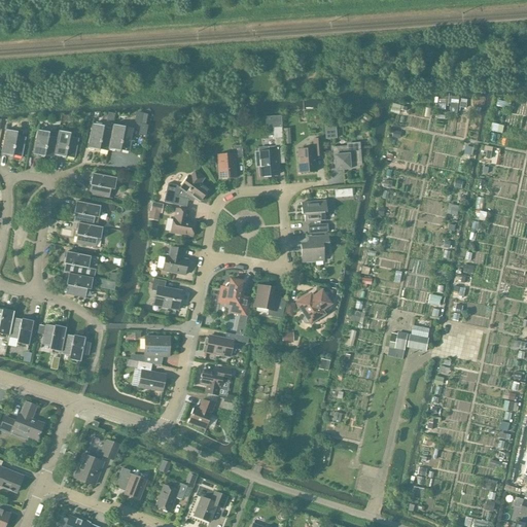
[(451,104),(450,114),(457,114),(458,108),(459,98),(452,97),(451,104)]
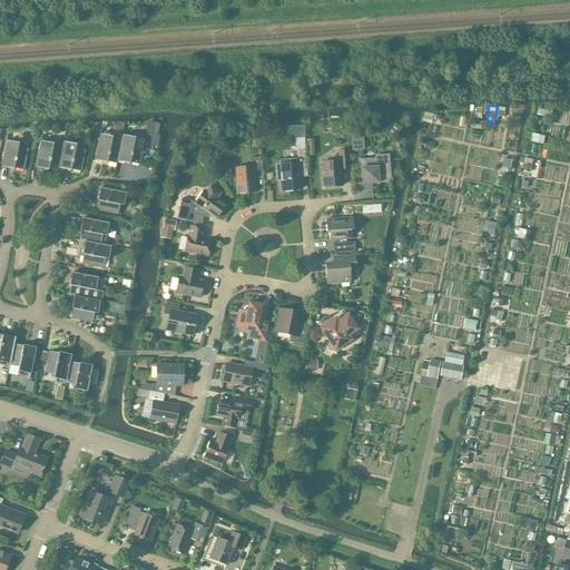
[(147,137),(157,138),(159,125),(149,124),(147,137)]
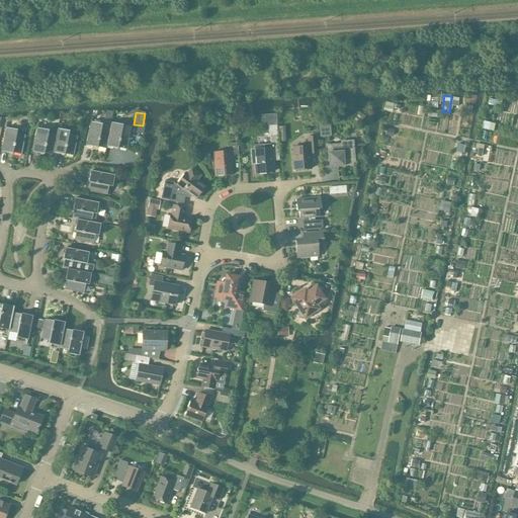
[(276,114),(260,115),(261,126),(268,125),(276,124),(276,114)]
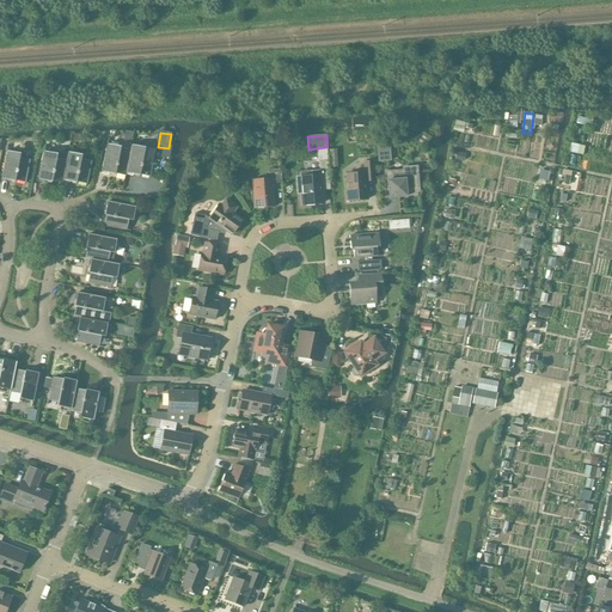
[(390,160),(389,142),(377,144),(379,161),(390,160)]
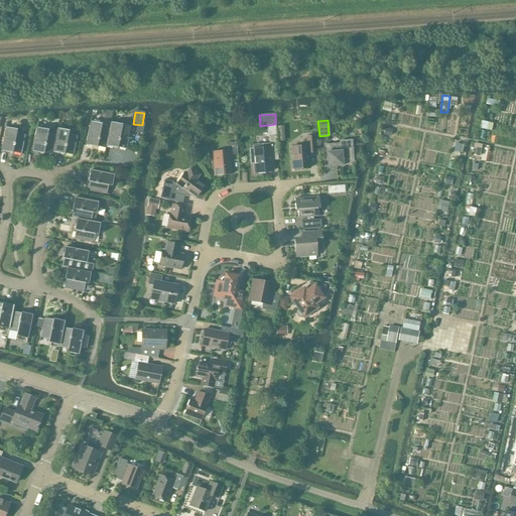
[(482,121),(481,128),(487,130),(489,122),(482,121)]
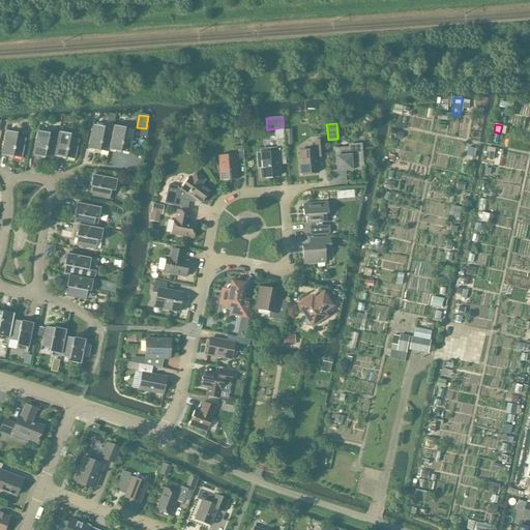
[(112,134),(104,131),(104,127),(92,125),(87,149),(99,152),(99,150),(109,152),(109,150),(112,134)]
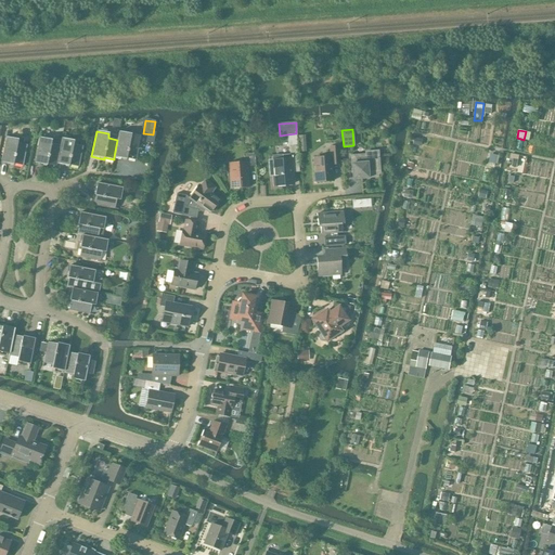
[(118,131),(117,140),(114,157),(126,159),(126,158),(136,160),(140,140),(130,139),(131,134),(118,131)]
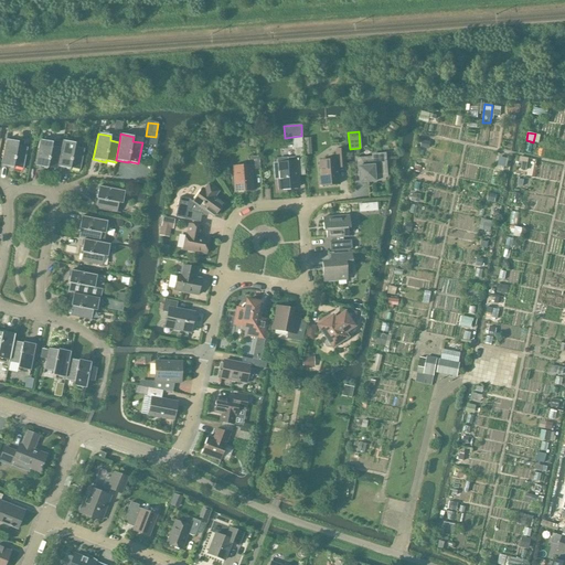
[(287,158),(277,158),(277,163),(279,189),(283,189),(283,190),(290,190),(290,188),(298,188),(297,171),(305,171),(304,156),(302,139),(301,136),(292,137),(292,149),(295,148),(295,158),(287,158)]
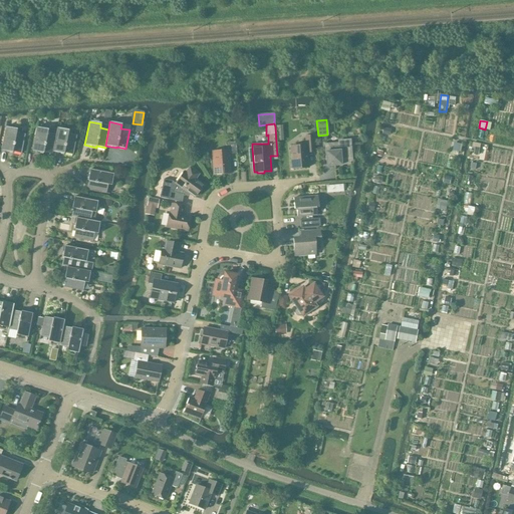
[(21,154),(25,135),(16,134),(17,130),(5,126),(1,151),(12,153),(12,152),(21,154)]
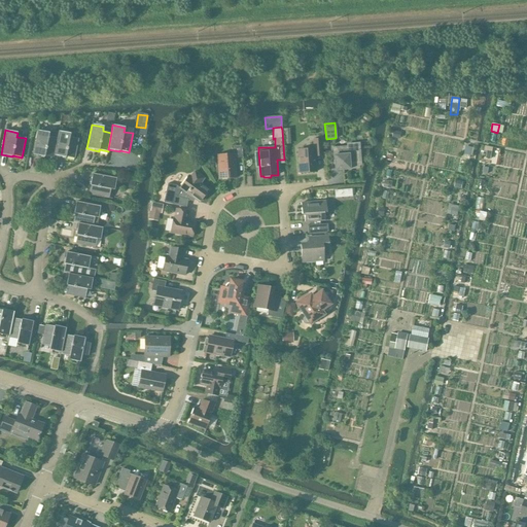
[(57,139),(58,133),(49,131),(49,133),(37,131),(33,154),(44,157),(44,155),(54,157),(54,155),(57,139)]
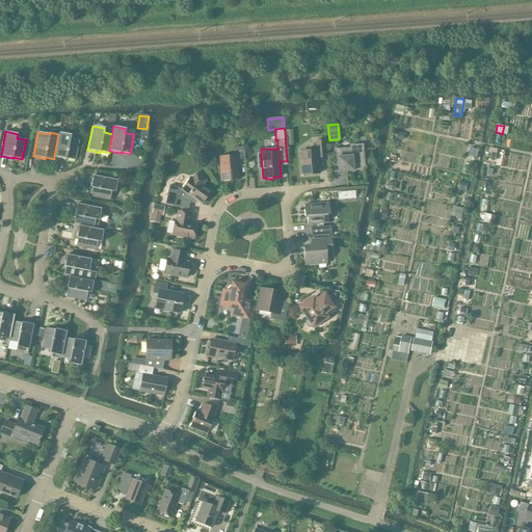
[(59,133),(58,134),(57,140),(54,157),(65,159),(67,158),(75,160),(79,140),(70,139),(71,135),(59,133)]
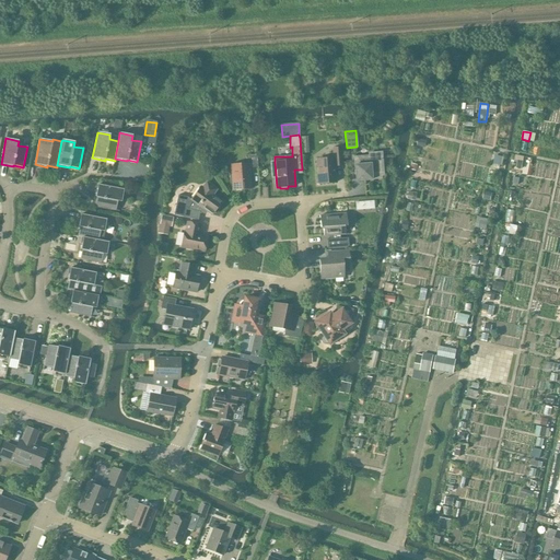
[(335,166),(342,165),(340,148),(333,149),(334,159),(316,160),(318,184),(336,183),(335,166)]
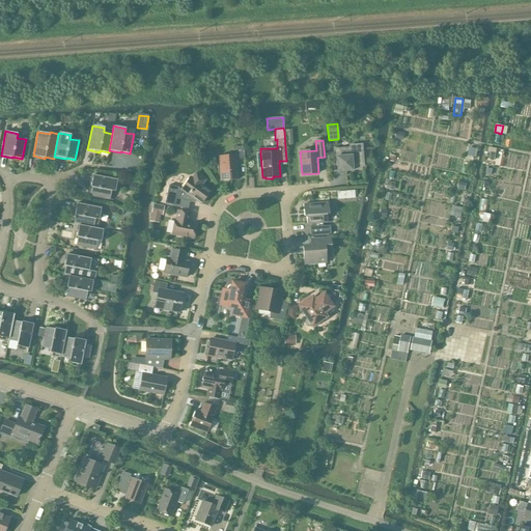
[(352,165),(363,164),(361,145),(350,145),(350,148),(335,149),(337,172),(353,170),(352,165)]
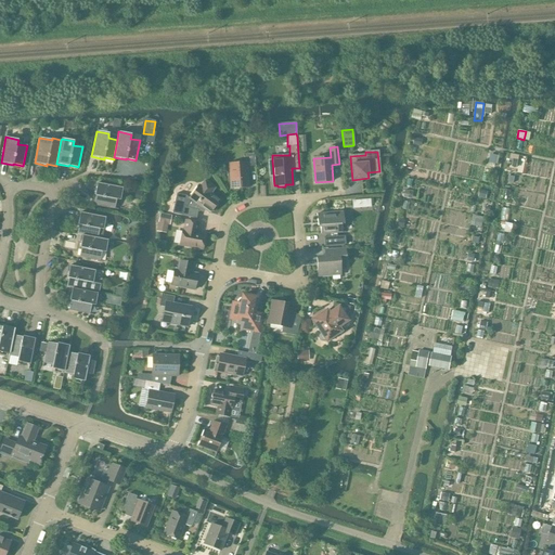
[(231,189),(248,188),(247,167),(256,166),(255,153),(245,154),(246,163),(229,164),(230,171),(227,172),(228,180),(230,179),(231,189)]
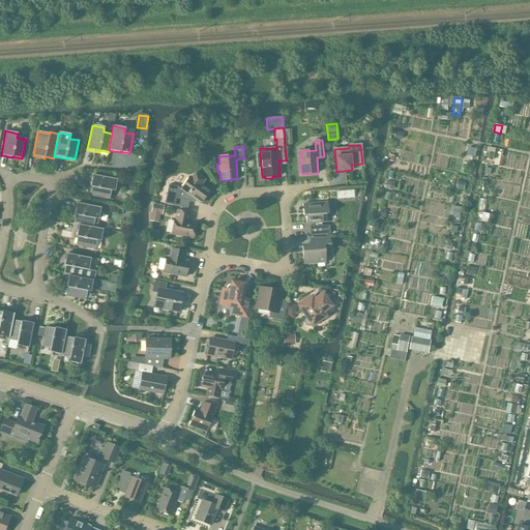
[(204,180),(195,173),(192,178),(189,177),(181,189),(177,186),(168,184),(164,204),(173,206),(187,209),(188,201),(193,202),(195,199),(200,203),(209,190),(201,185),(204,180)]
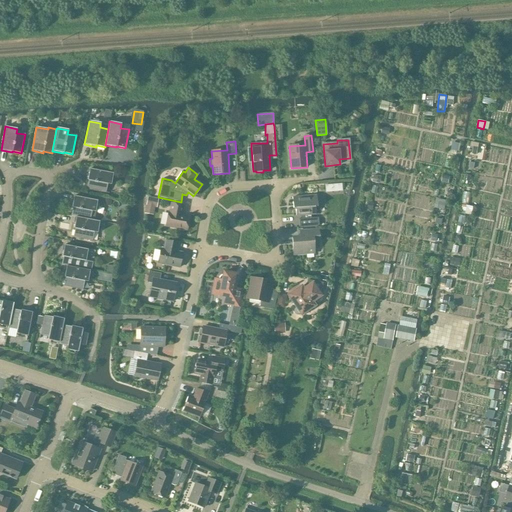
[(111,185),(113,173),(89,169),(87,180),(88,180),(87,189),(105,193),(107,184),(111,185)]
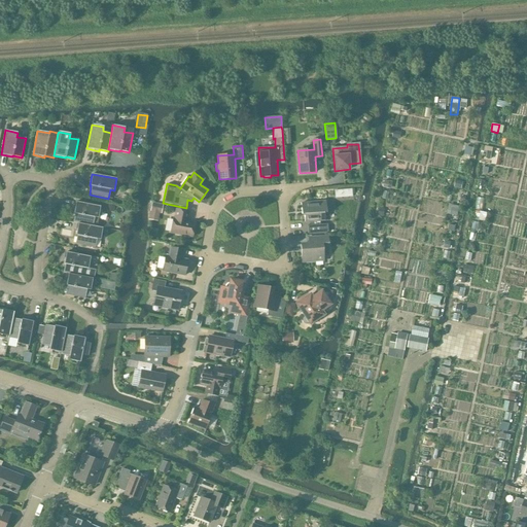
[(334,188),(334,197),(351,198),(351,188),(334,188)]
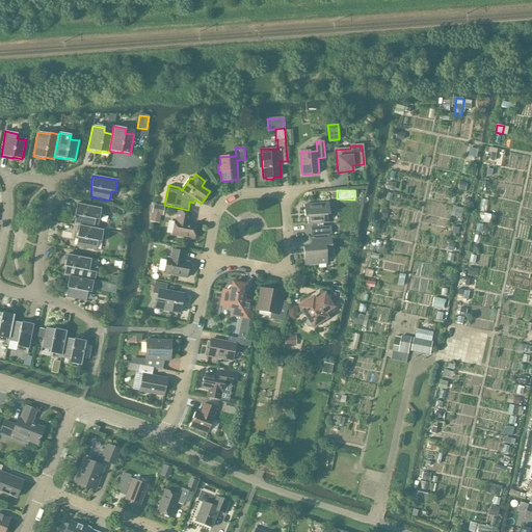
[(330,227),(325,227),(323,227),(322,223),(327,222),(327,215),(329,214),(328,203),(303,205),(304,216),(307,216),(308,224),(313,223),(313,228),(311,228),(311,236),(331,235),(330,227)]
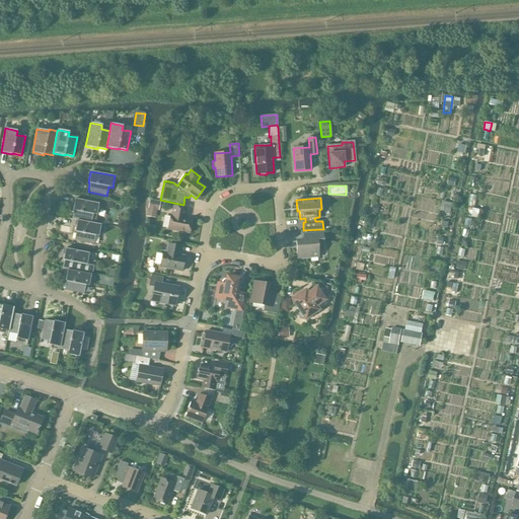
[(90,223),(90,222),(92,214),(96,215),(98,204),(75,199),(72,210),(74,211),(72,219),(77,220),(90,223)]
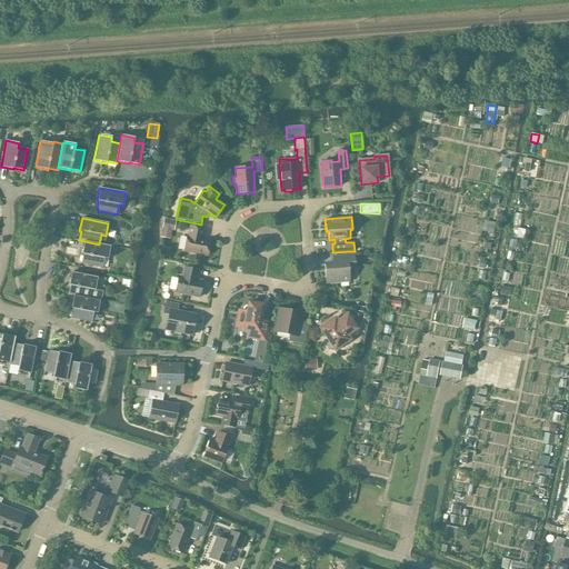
[(165,219),(162,229),(173,231),(176,221),(165,219)]
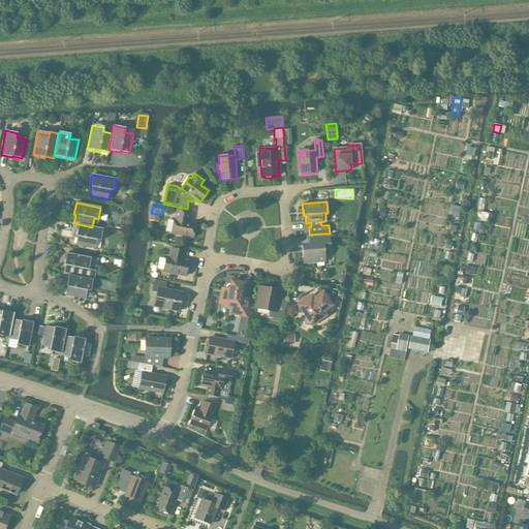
[(120,208),(109,206),(107,213),(118,215),(120,208)]
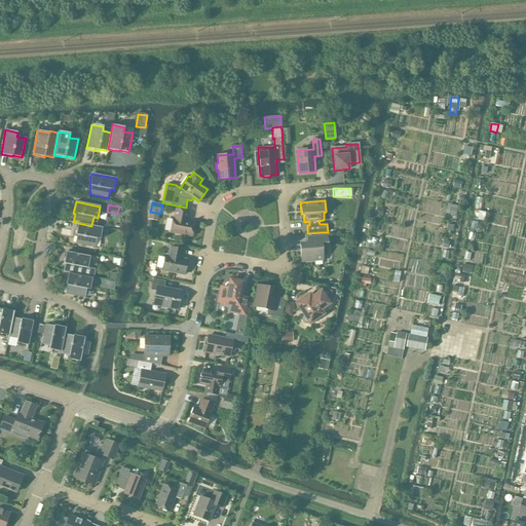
[(191,236),(194,223),(187,221),(188,212),(176,209),(174,219),(173,219),(170,232),(191,236)]
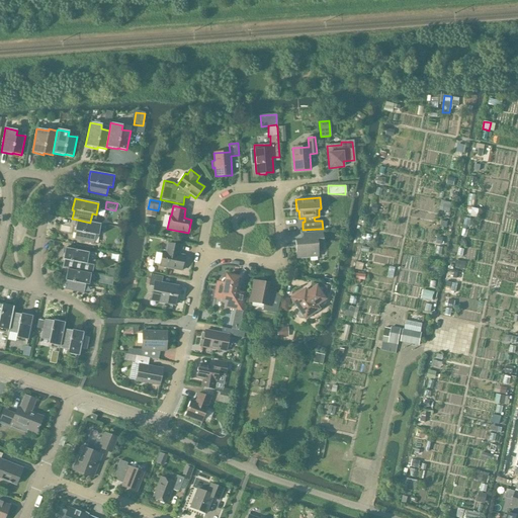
[(100,224),(90,222),(90,223),(77,220),(74,231),(76,232),(74,240),(92,244),(94,235),(98,236),(100,224)]
